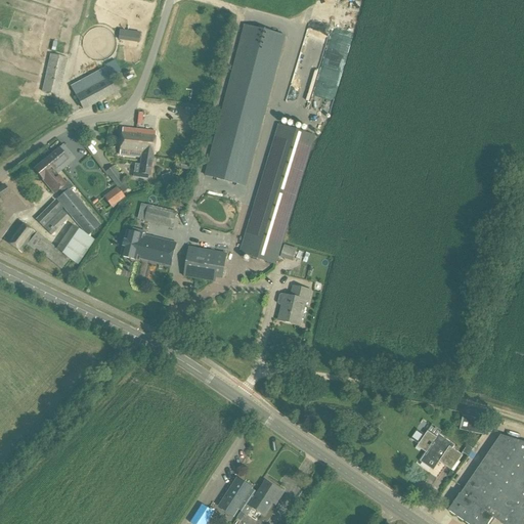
[(246,186),(286,37),(245,26),(205,175),(246,186)]
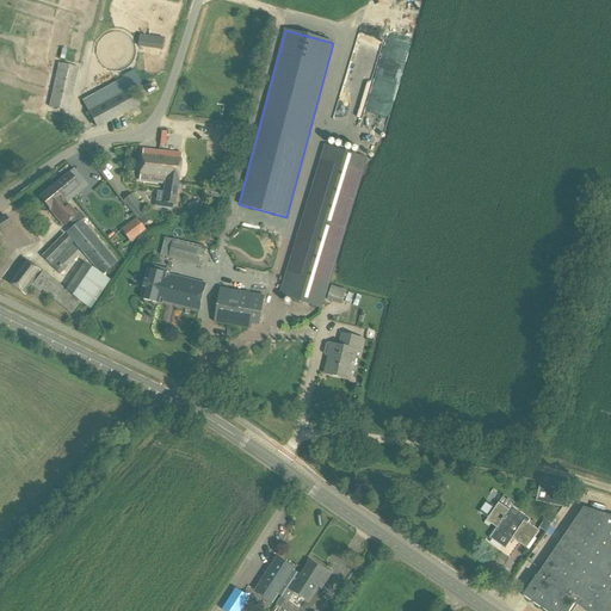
[(134,47),(158,48),(159,37),(134,36),(134,47)]
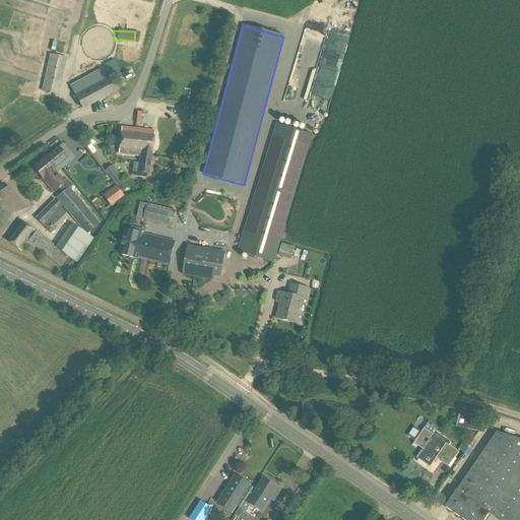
[(66,49),(68,34),(63,33),(60,48),(66,49)]
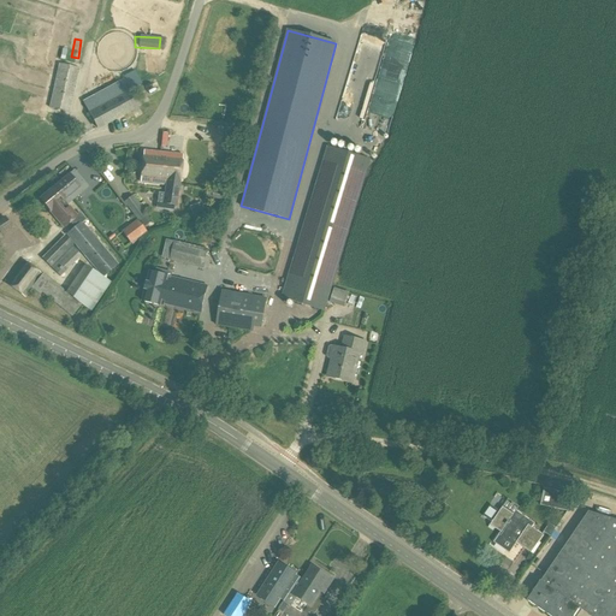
[(59,64),(49,108),(69,112),(78,69),(59,64)]
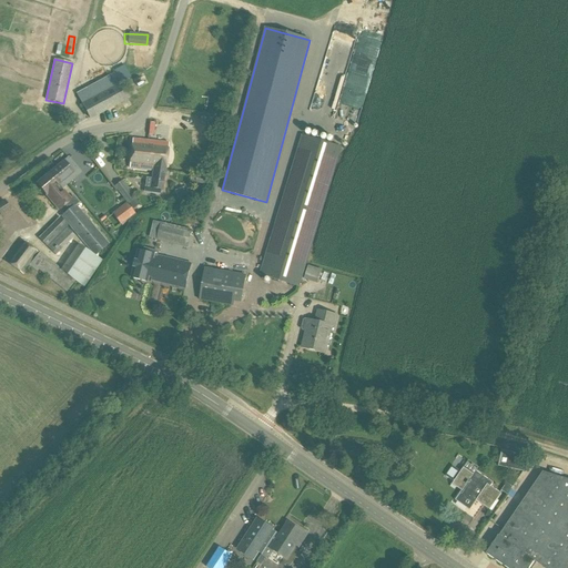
[(138,73),(128,78),(130,84),(141,79),(138,73)]
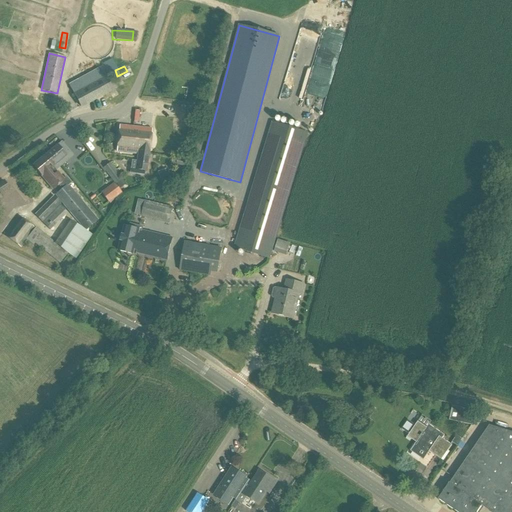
[(303,82),(295,82),(295,94),(302,95),(303,82)]
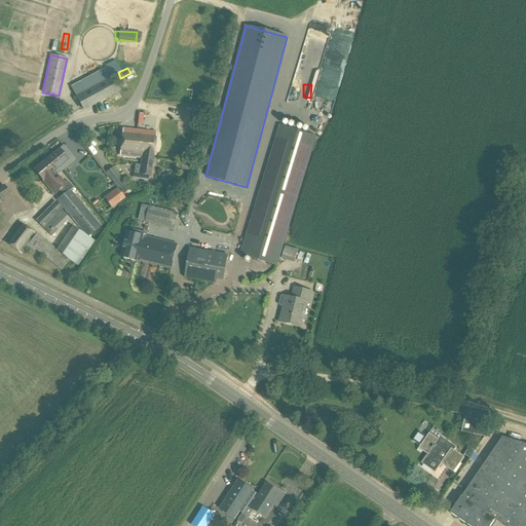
[(83,94),(76,98),(83,111),(90,107),(83,94)]
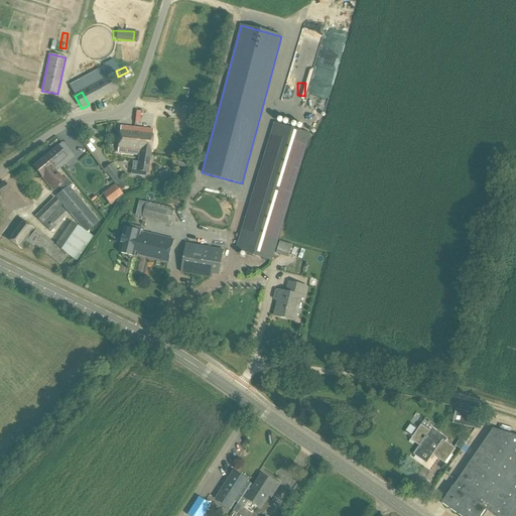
[(298,107),(300,102),(293,98),(290,103),(298,107)]
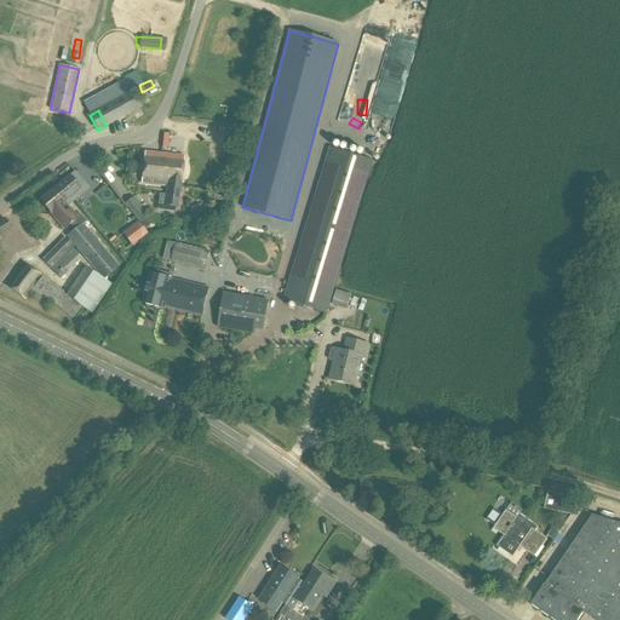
[(327,314),(373,161),(329,148),(283,300),(327,314)]
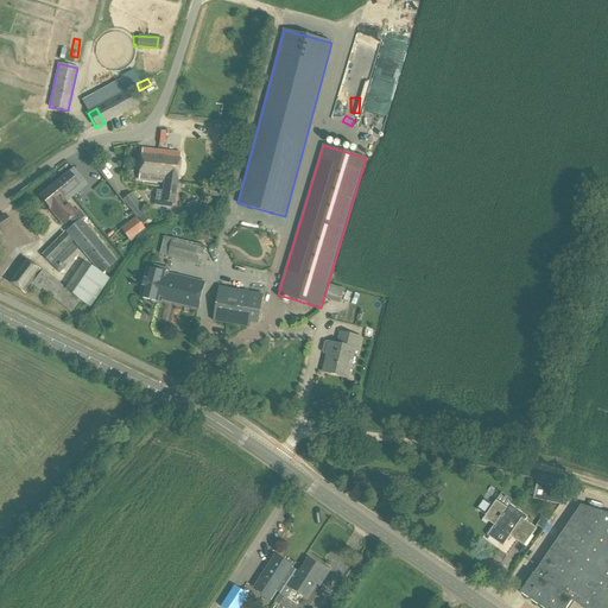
[(139,179),(164,183),(173,184),(173,182),(175,182),(179,153),(141,149),(139,179)]
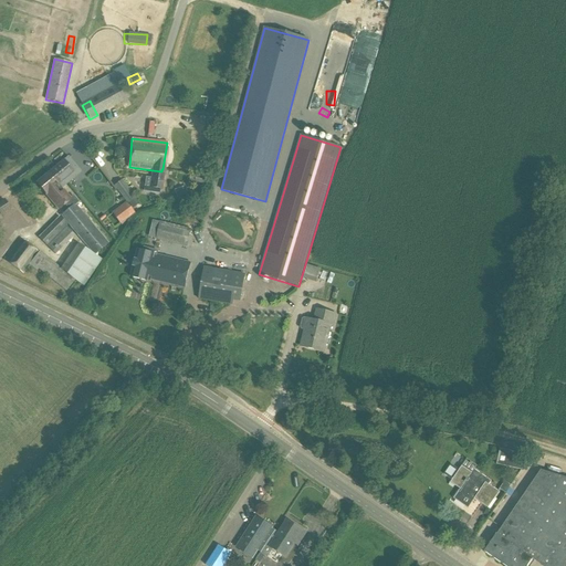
[(67,157),(49,173),(58,184),(62,189),(77,177),(73,171),(76,168),(67,157)]
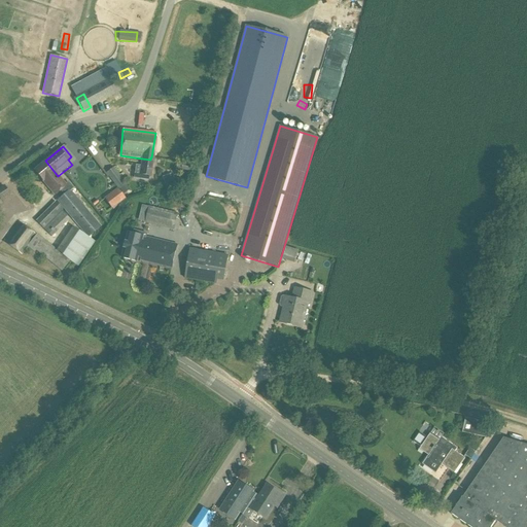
[(136,166),(134,178),(148,180),(149,176),(151,176),(153,157),(151,157),(150,157),(150,160),(142,159),(141,167),(136,166)]
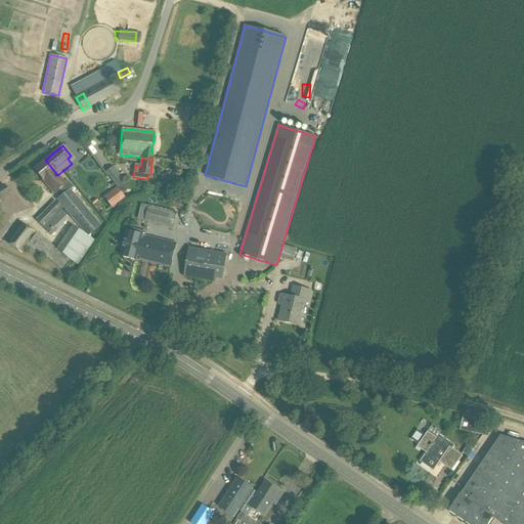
[(53,170),(45,160),(34,169),(54,193),(59,188),(63,193),(56,199),(86,235),(99,225),(70,189),(72,186),(68,181),(64,183),(53,170)]
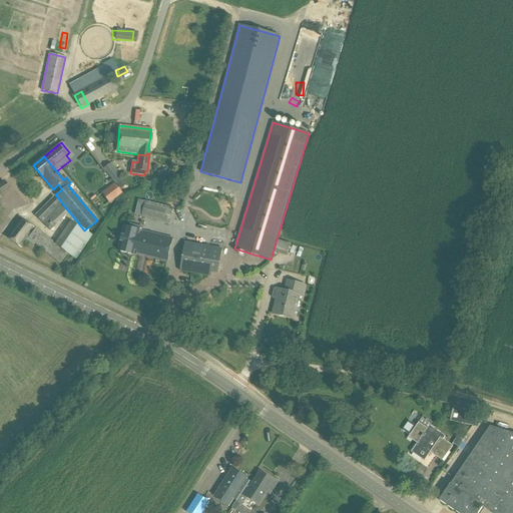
[(177,165),(187,166),(188,159),(178,158),(177,165)]
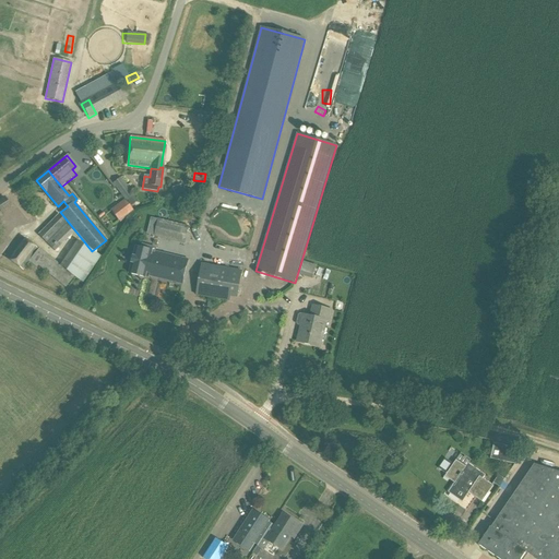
[(128,188),(120,194),(130,206),(138,200),(128,188)]
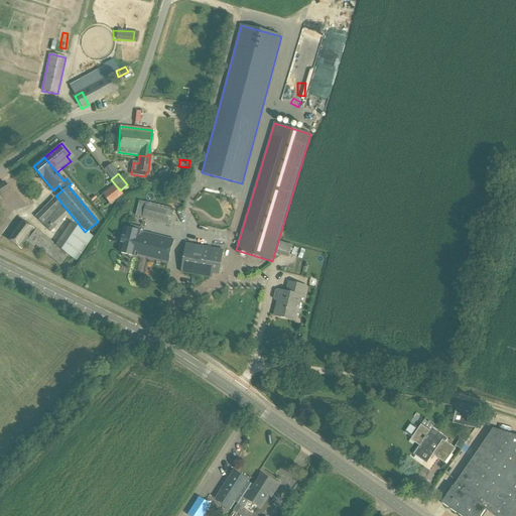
[(4,181),(0,183),(0,195),(1,197),(10,190),(4,181)]
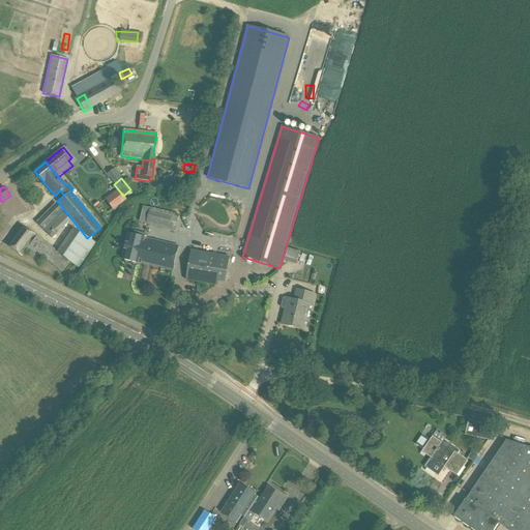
[(107,201),(113,210),(125,201),(118,192),(107,201)]
